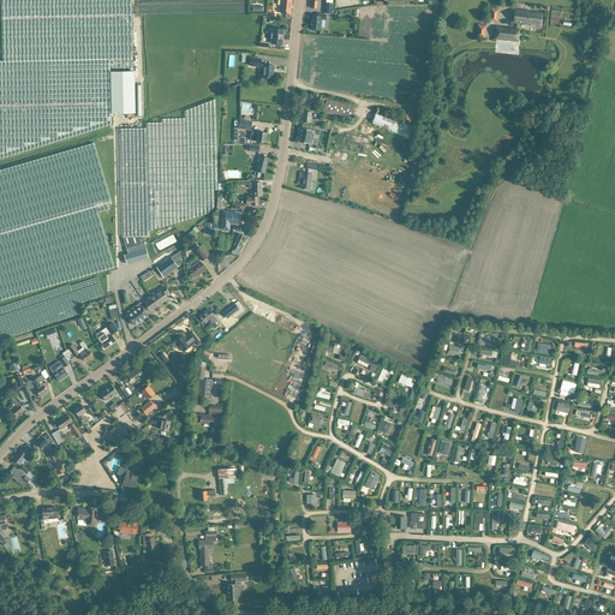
[(133,69),(132,15),(131,0),(0,0),(1,18),(3,61),(0,61),(0,159),(112,125),(112,113),(136,113),(135,71),(111,72),(111,69),(133,69)]
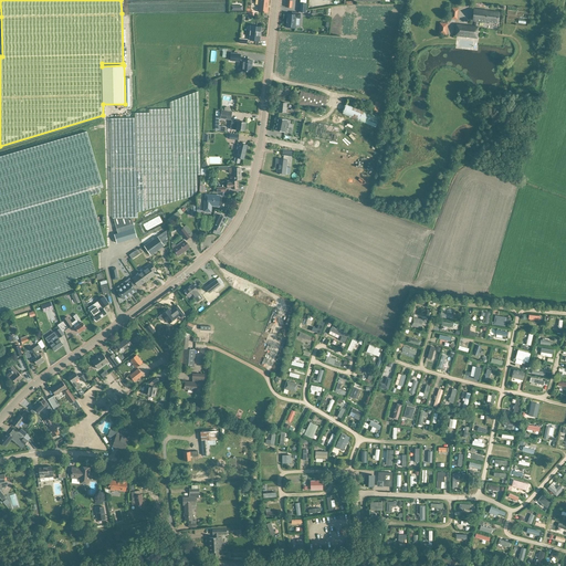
[(259,0),(259,11),(262,12),(268,12),(268,0),(259,0)]
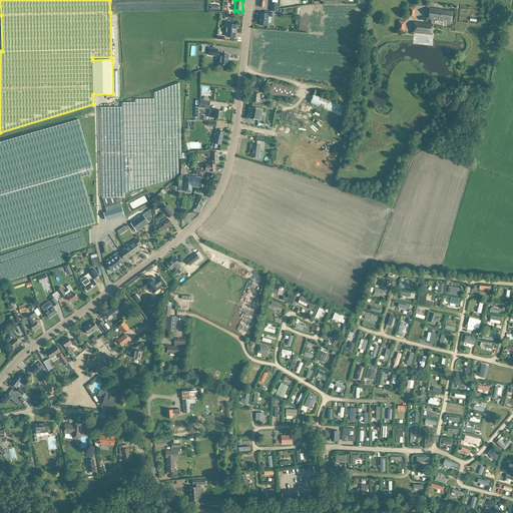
[(416,6),(409,6),(408,16),(415,17),(416,6)]
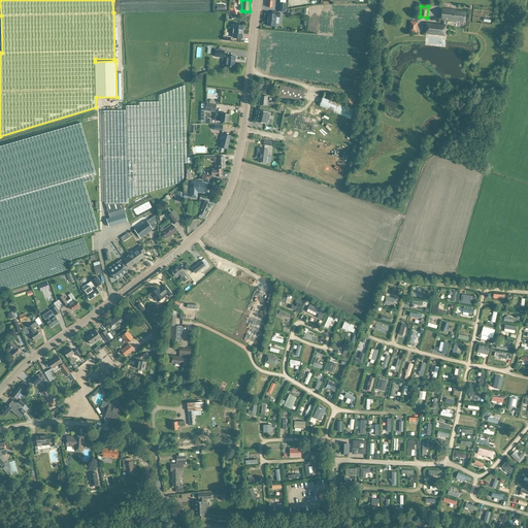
[(446,20),(464,22),(465,11),(452,10),(452,9),(442,8),(441,20),(443,20),(443,25),(426,23),(425,34),(446,36),(447,24),(446,24),(446,20)]
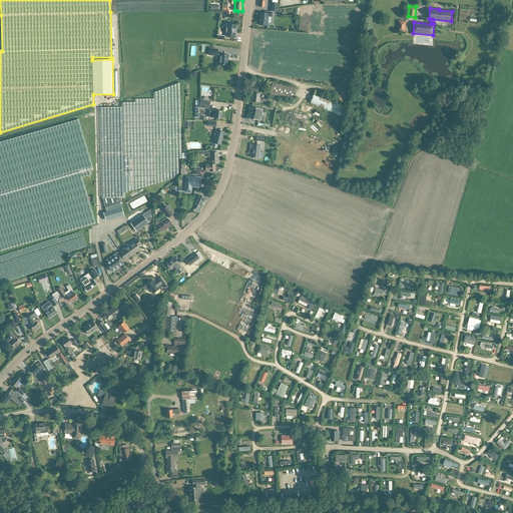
[(260,25),(268,26),(269,16),(272,17),(273,12),(265,11),(265,13),(261,13),(260,25)]
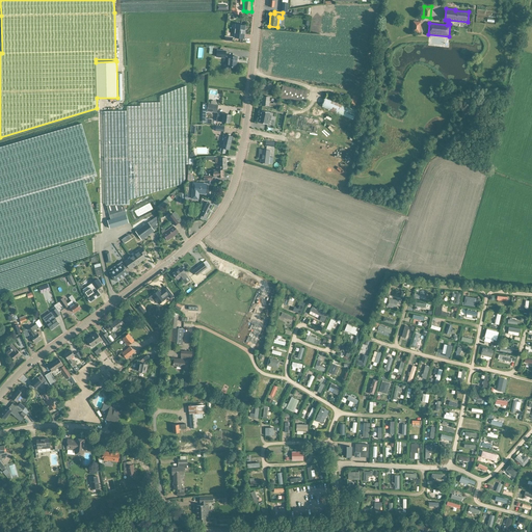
[(421,22),(414,21),(411,31),(420,32),(421,22)]
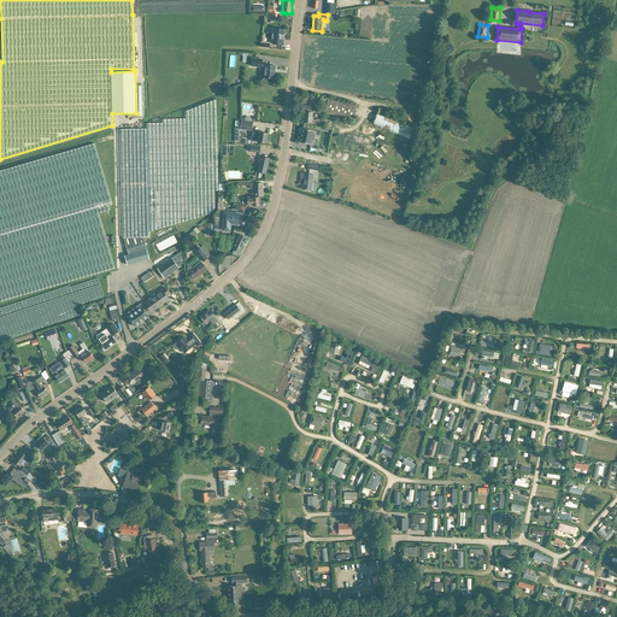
[(285,29),(278,29),(274,28),(272,43),(282,45),(285,29)]
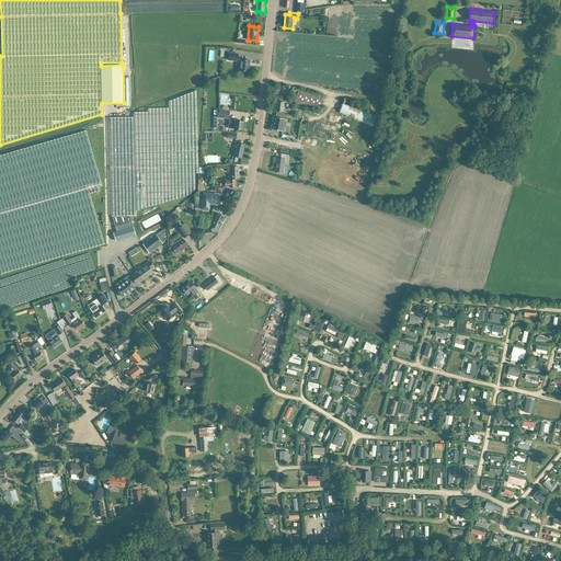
[(250,60),(244,59),(241,59),(238,59),(238,54),(229,53),(228,59),(237,60),(237,63),(241,63),(240,70),(244,70),(244,71),(249,71),(250,60)]
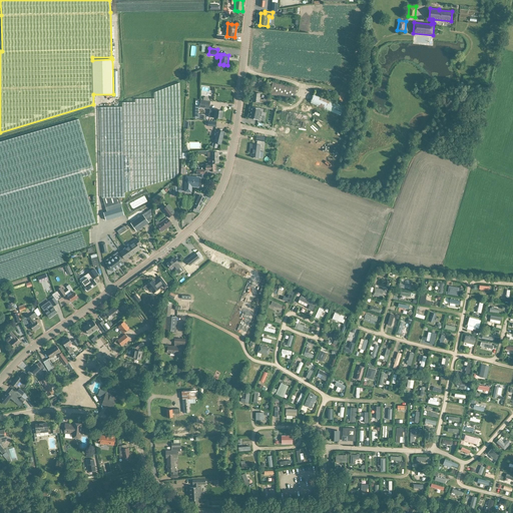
[(297,88),(278,83),(273,82),(270,94),(295,100),(297,88)]
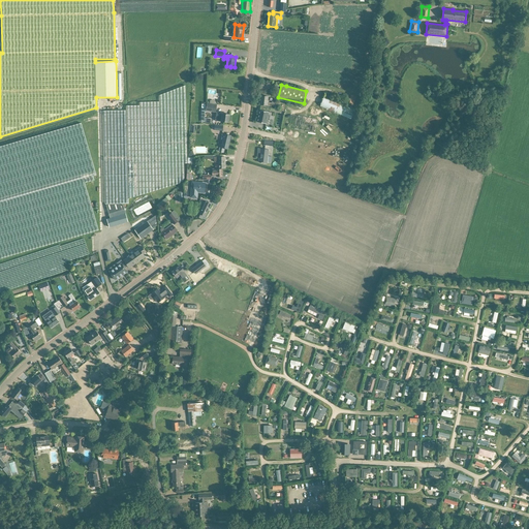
[(102,111),(104,204),(128,204),(128,199),(179,184),(184,180),(184,163),(187,163),(185,86),(159,95),(159,101),(139,102),(139,105),(126,106),(126,111),(102,111)]
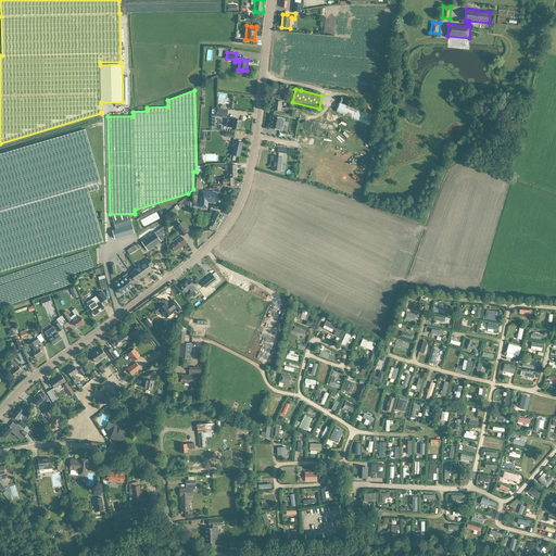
[(283,112),(289,112),(289,111),(293,112),(294,108),(288,106),(288,109),(281,108),(281,101),(280,101),(275,100),(274,110),(280,111),(283,112)]
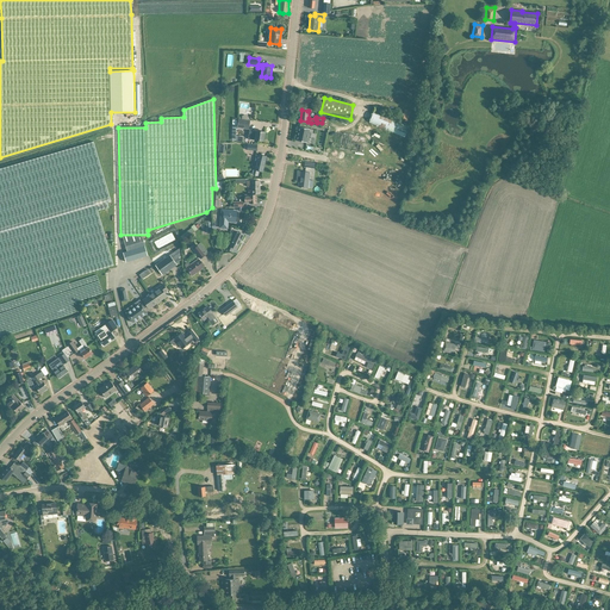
[(405,138),(410,125),(373,111),(368,123),(405,138)]
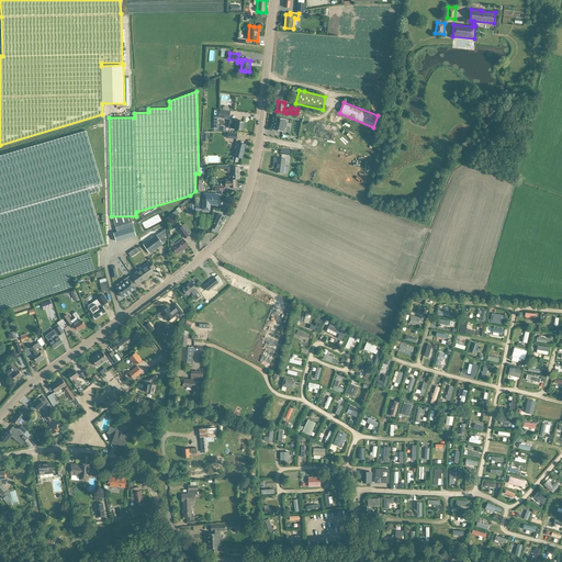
[(229,119),(231,111),(220,110),(218,117),(229,119)]
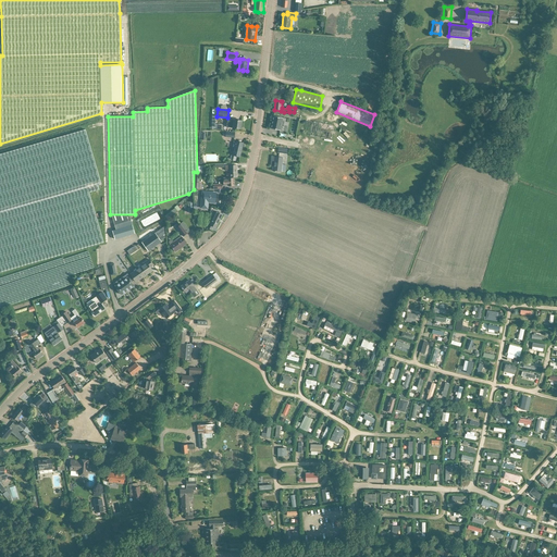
[(273,116),(271,128),(280,131),(281,125),(284,126),(284,122),(282,121),(283,118),(273,116)]
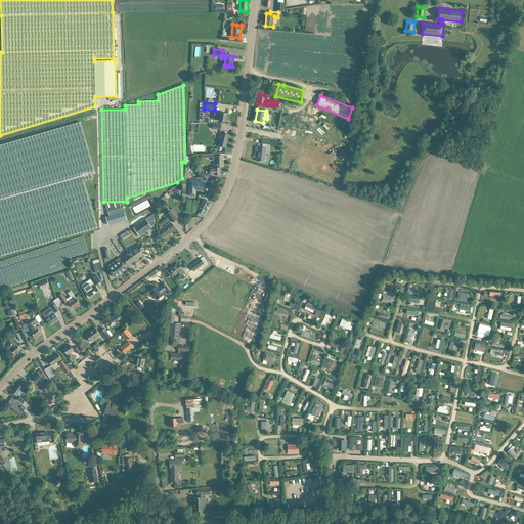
[(227,114),(214,112),(213,120),(227,122),(227,114)]
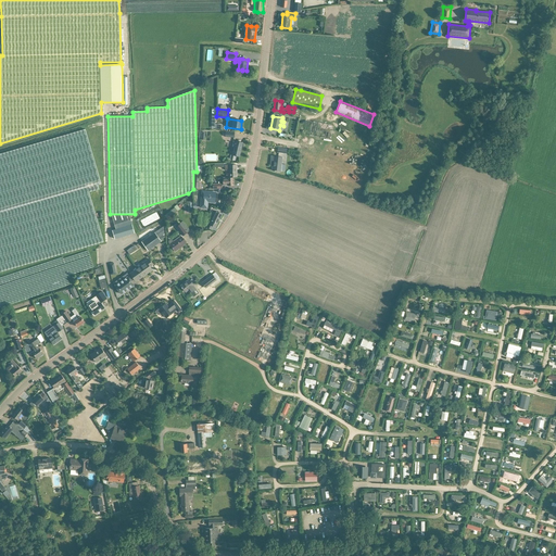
[(315,124),(313,138),(333,143),(337,129),(315,124)]
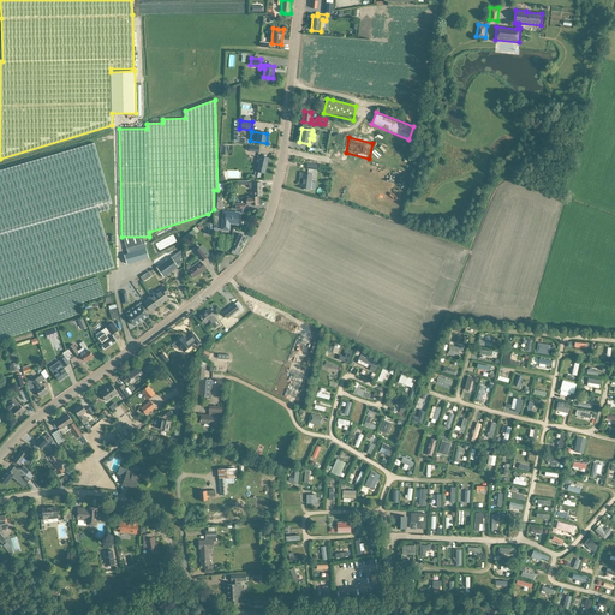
[(0,419),(1,419),(0,417),(0,300),(96,274),(114,268),(99,214),(109,210),(108,207),(112,206),(95,145),(0,173),(0,419)]
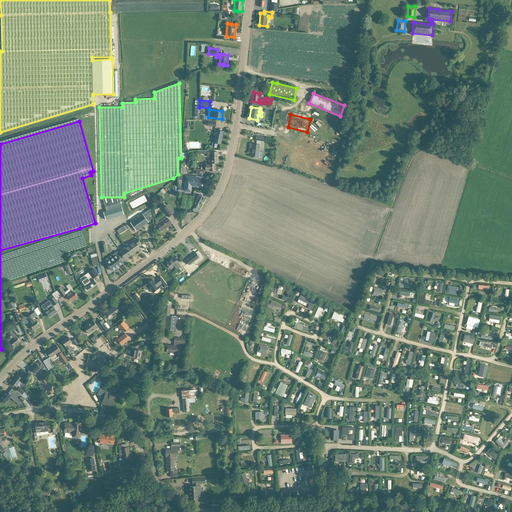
[(223,131),(218,130),(216,130),(215,133),(217,133),(216,136),(213,135),(211,142),(213,143),(212,146),(216,147),(217,144),(218,144),(220,144),(223,131)]
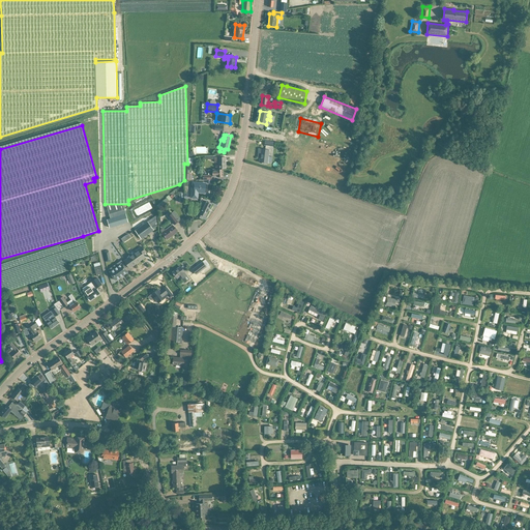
[(273,142),(270,142),(265,141),(264,145),(266,145),(265,149),(259,149),(258,154),(261,154),(261,157),(260,157),(260,163),(262,163),(262,164),(263,164),(263,163),(267,164),(269,150),(268,150),(269,146),(273,146),(273,142)]
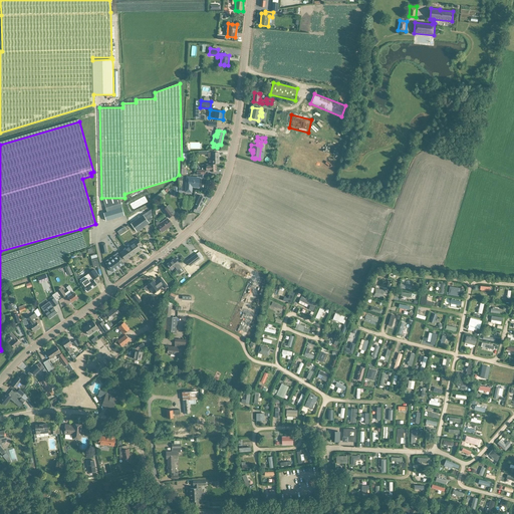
[(219,153),(214,153),(208,153),(208,157),(212,157),(212,164),(214,164),(219,164),(219,153)]
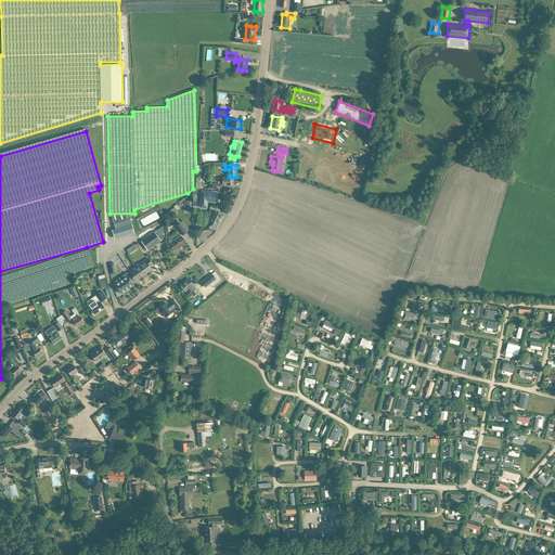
[(201,207),(206,207),(207,201),(208,201),(215,202),(216,193),(202,191),(201,207)]
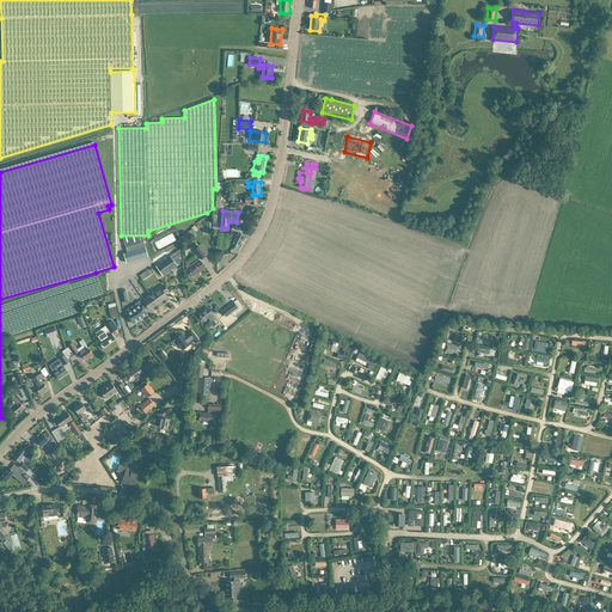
[(193,228),(181,238),(184,242),(195,232),(193,228)]
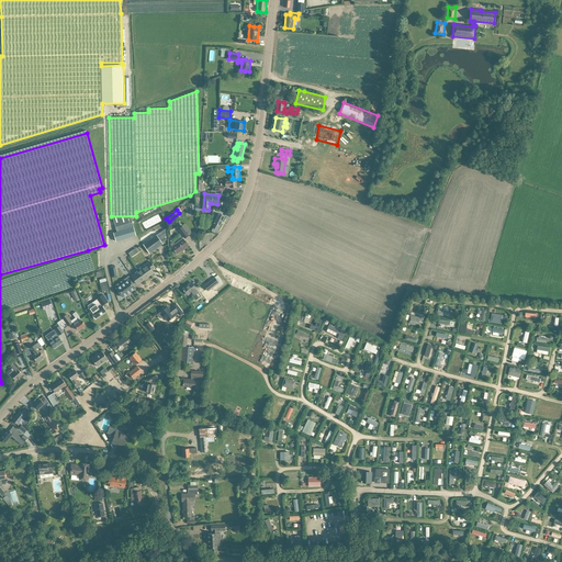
[(224,216),(218,213),(212,226),(211,226),(209,229),(214,232),(215,228),(217,229),(221,223),(222,221),(222,222),(224,216)]
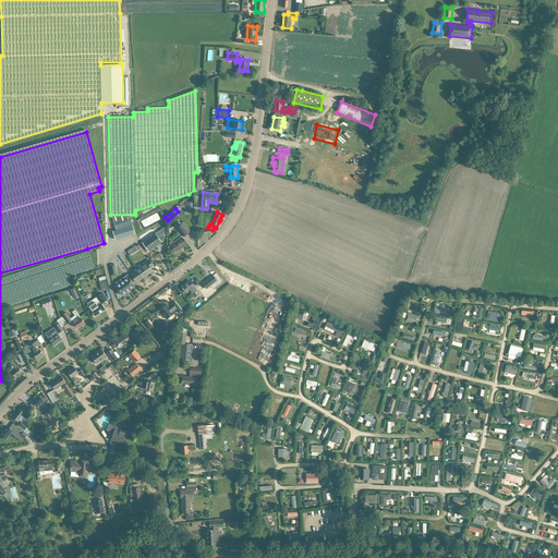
[(112,216),(116,230),(112,231),(114,240),(135,234),(130,216),(112,216)]
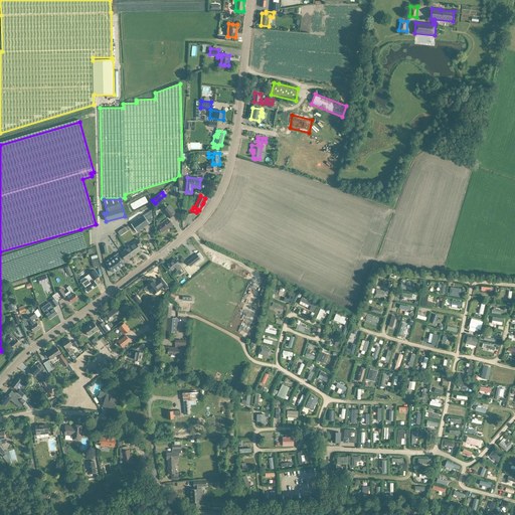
[(166,207),(167,207),(163,210),(169,218),(173,216),(176,213),(169,204),(166,207)]
